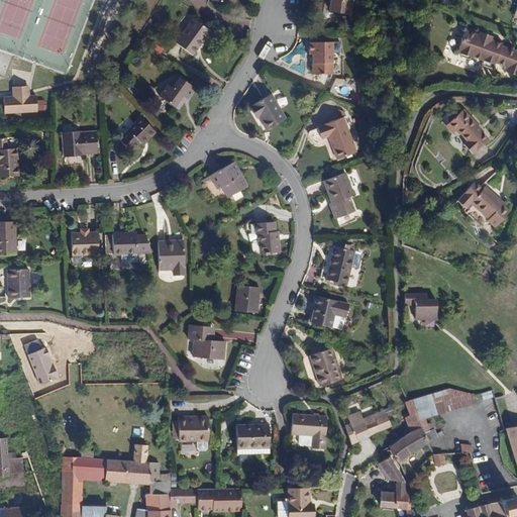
[(352,0),(331,0),(329,13),(350,16),(352,0)]
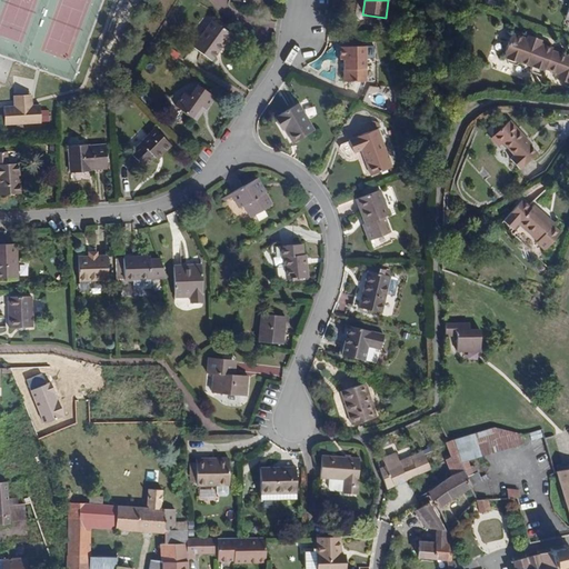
[(231,35),(212,21),(193,47),(212,61),(231,35)]
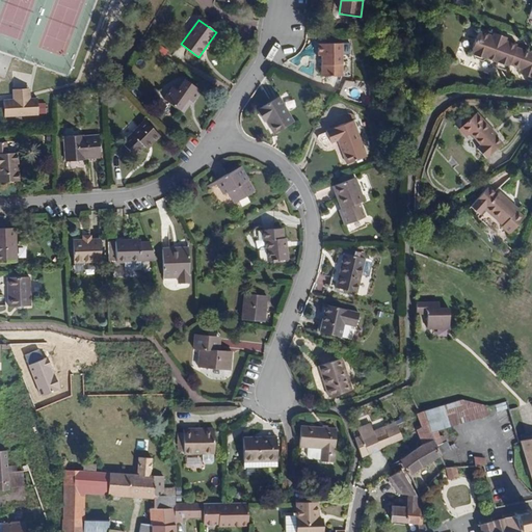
[(531,77),(531,52),(515,46),(516,44),(505,40),(500,37),(499,33),(494,31),(493,35),(478,29),(470,51),(473,52),(472,53),(474,56),(481,59),(484,57),(484,56),(496,60),(495,63),(496,67),(504,69),(507,68),(508,65),(521,71),(520,73),(531,77)]
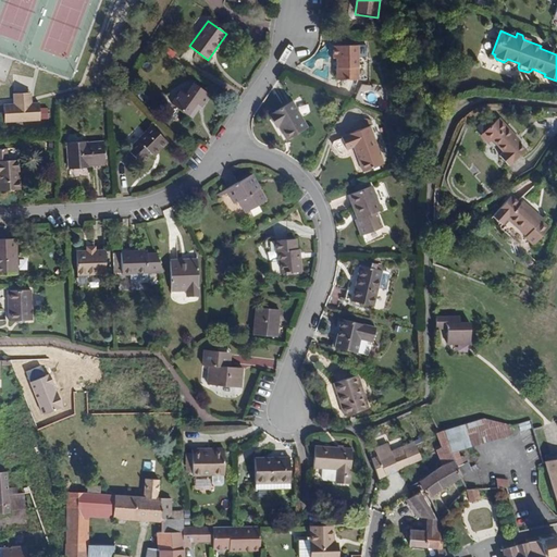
[(358,48),(333,48),(333,60),(336,61),(336,83),(359,83),(358,48)]
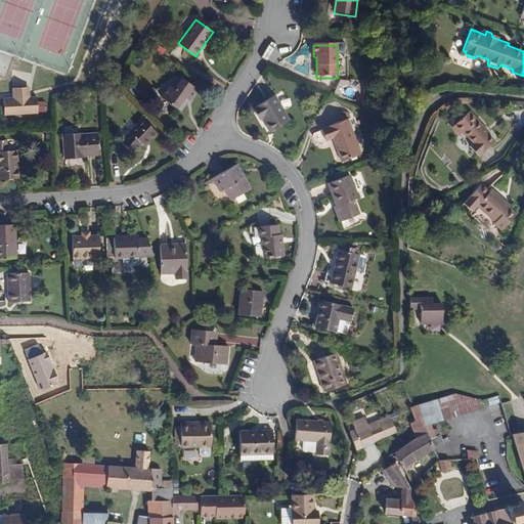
[(183,98),(187,100),(188,101),(197,90),(182,80),(174,91),(169,88),(162,98),(175,108),(183,98)]
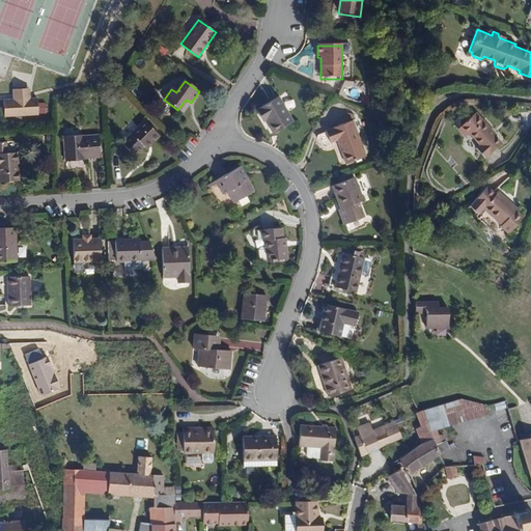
[(14,89),(14,100),(30,100),(29,88),(14,89)]
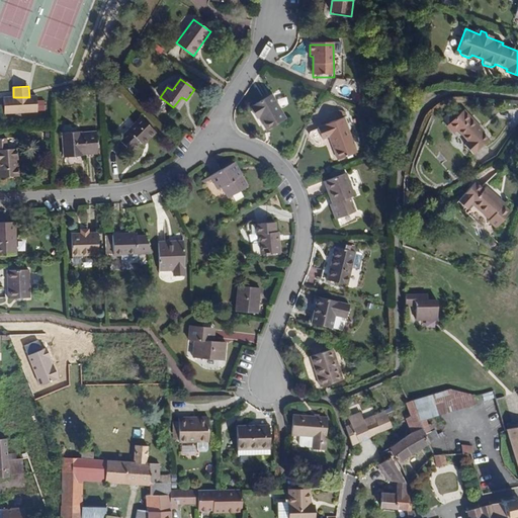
[(284,118),(270,94),(249,106),(256,117),(258,116),(266,130),(284,118)]
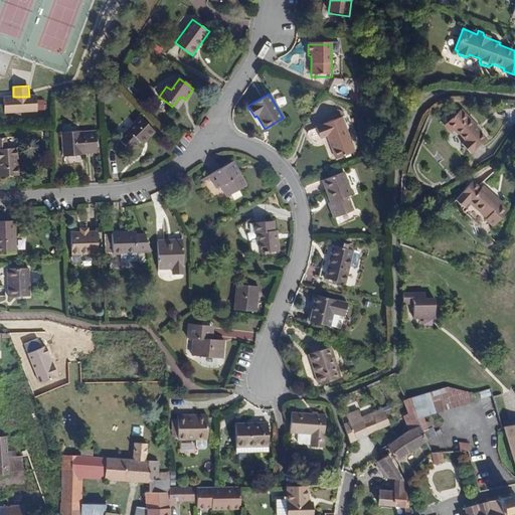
[(29,97),(13,97),(3,98),(4,113),(36,112),(36,97),(29,97)]
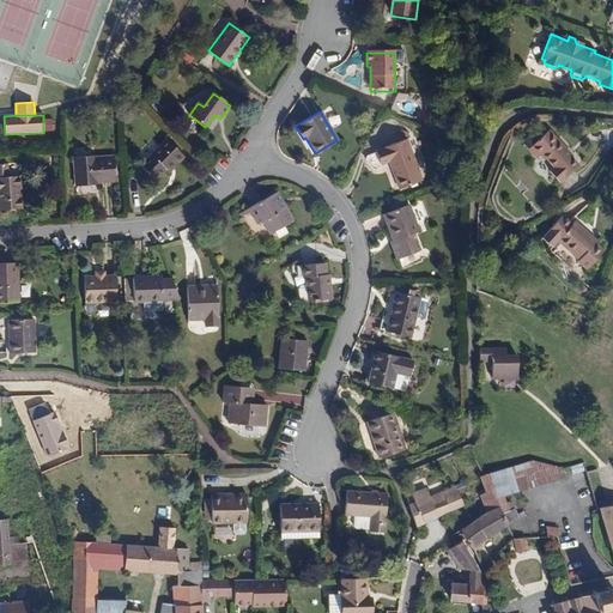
[(210,131),(219,117),(214,115),(205,127),(210,131)]
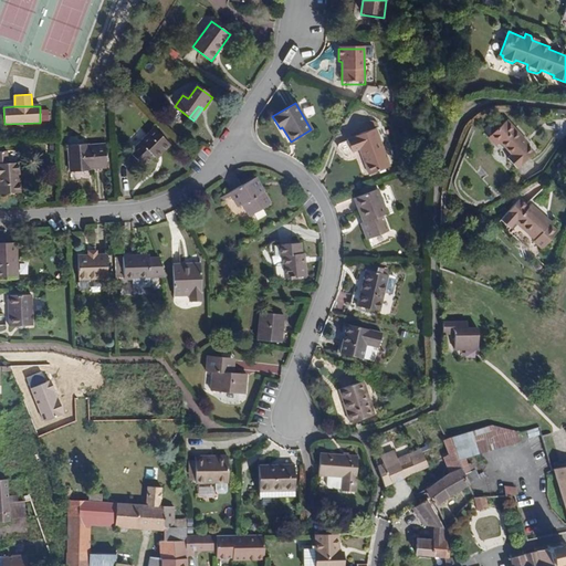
[(506,119),(504,121),(525,145),(526,143),(506,119)]
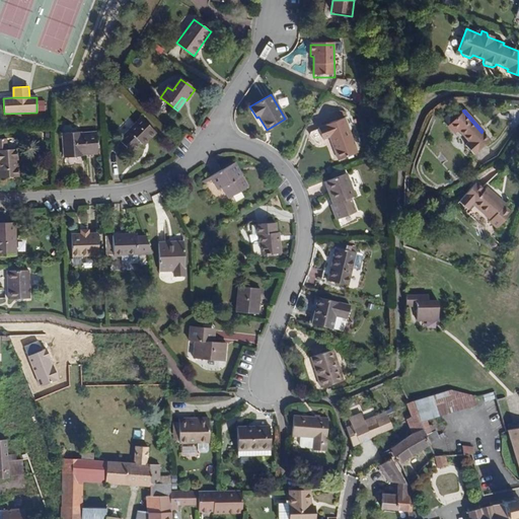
[(482,133),(462,110),(449,122),(466,142),(463,145),(471,154),(489,140),(482,133)]
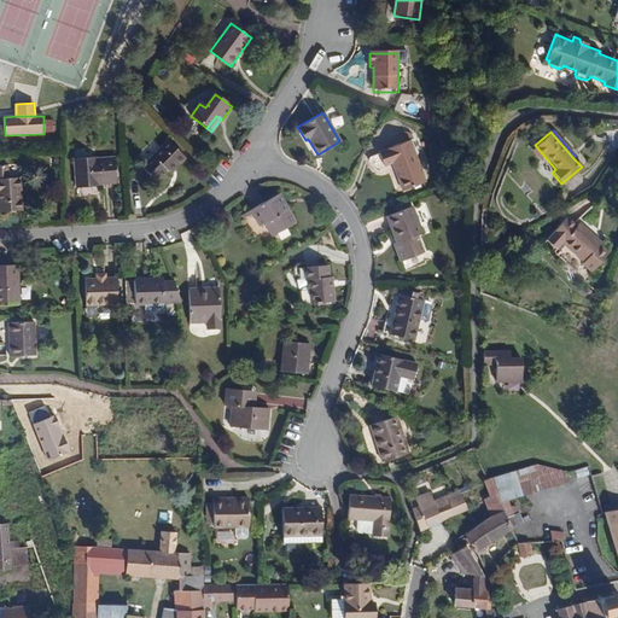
[(186,159),(168,140),(141,167),(157,182),(176,164),(180,167),(186,159)]
